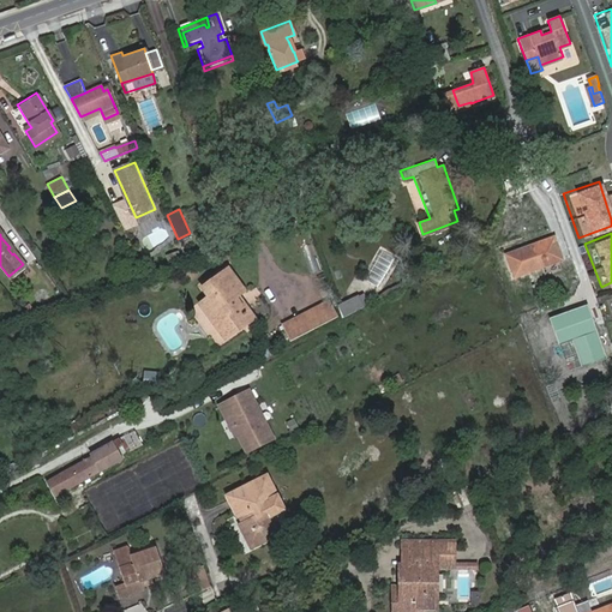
[(514,276),(562,258),(553,235),(505,252),(514,276)]
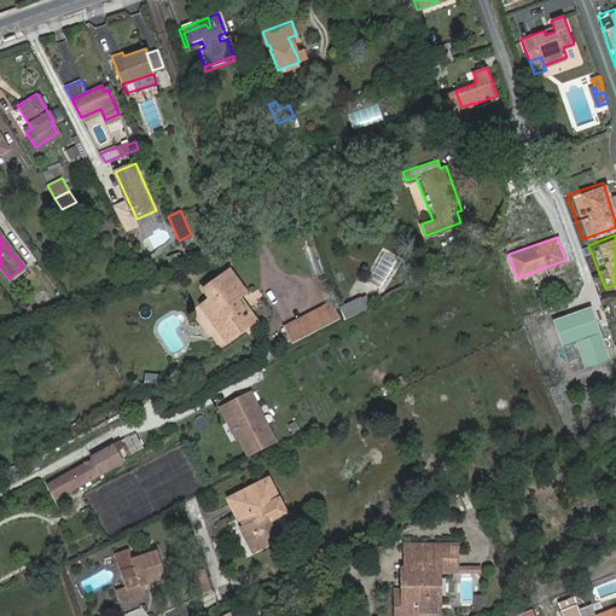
[(379,289),(399,257),(384,249),(365,280),(379,289)]
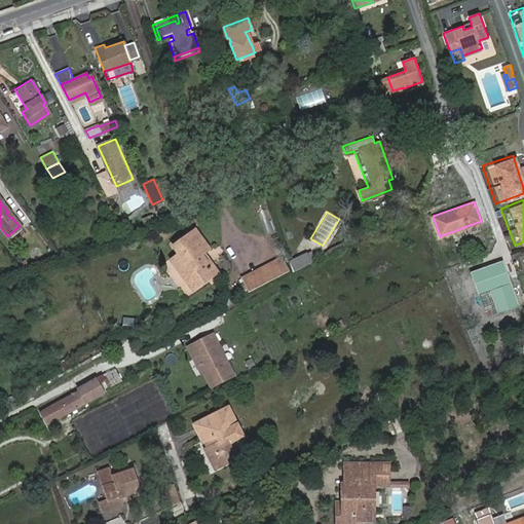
[(144,225),(155,222),(152,214),(141,217),(144,225)]
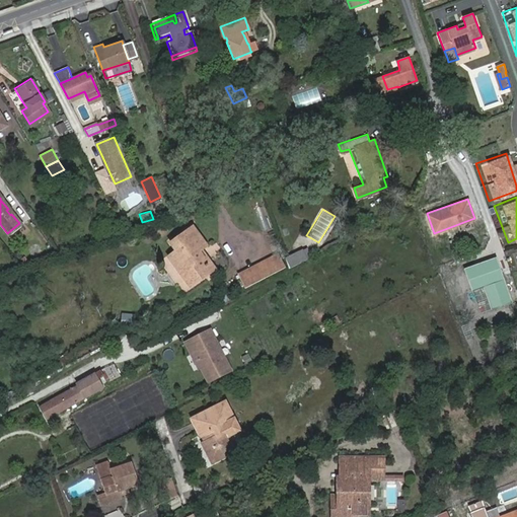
[(198,254),(201,252),(206,248),(193,231),(171,246),(176,254),(169,260),(186,283),(207,268),(198,254)]
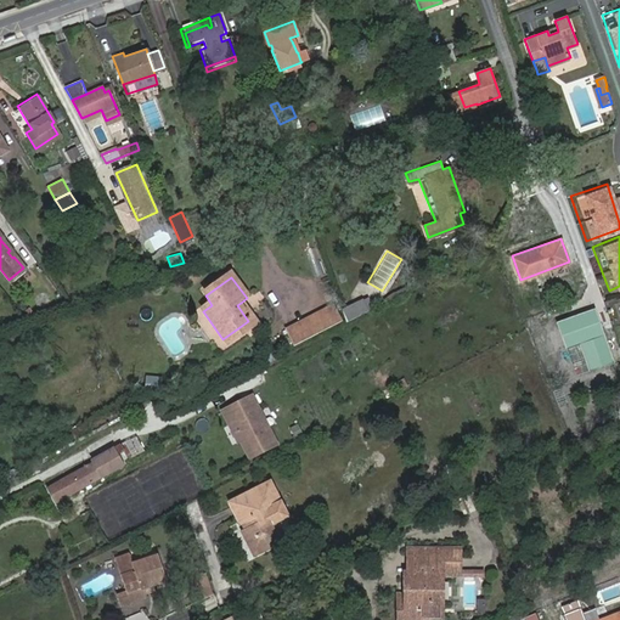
[(619,294),(608,299),(619,333),(619,294)]
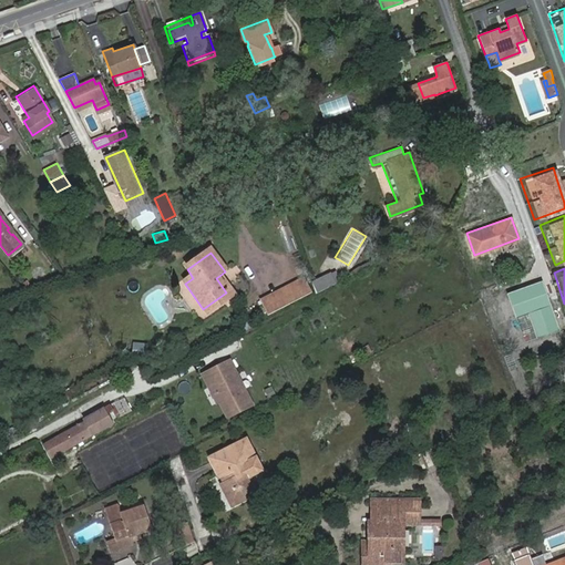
[(308,280),(312,294),(336,281),(332,271),(308,280)]
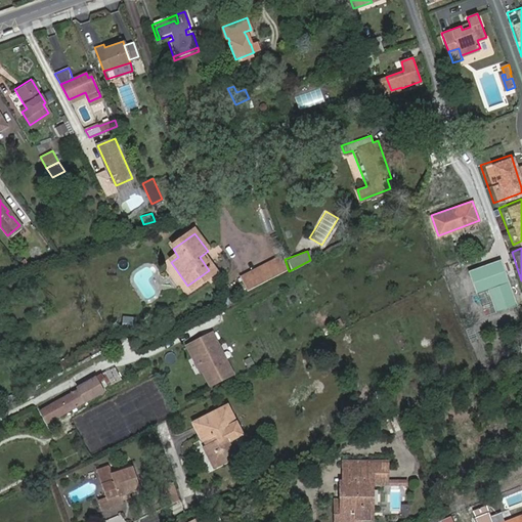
[(216,275),(203,255),(200,257),(209,270),(187,286),(192,292),(216,275)]
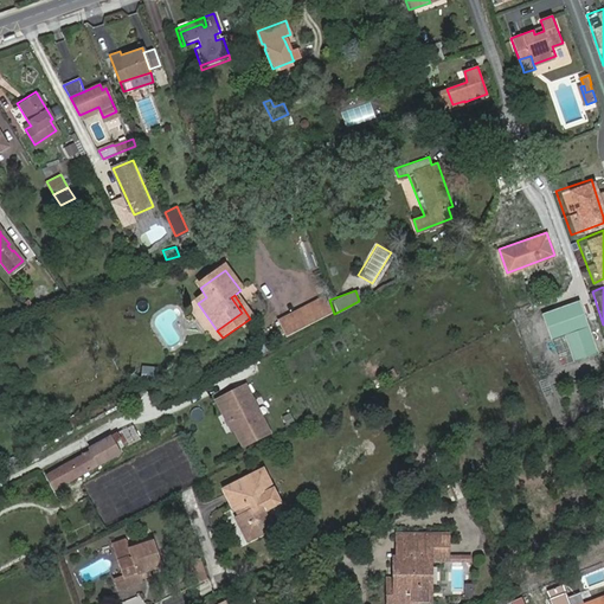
[(296,309),(304,325),(331,312),(322,295),(296,309)]
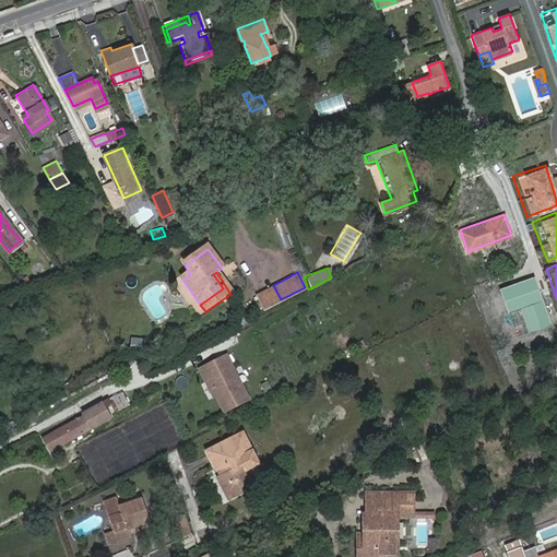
[(533,277),(499,289),(508,312),(519,309),(529,335),(550,328),(533,277)]
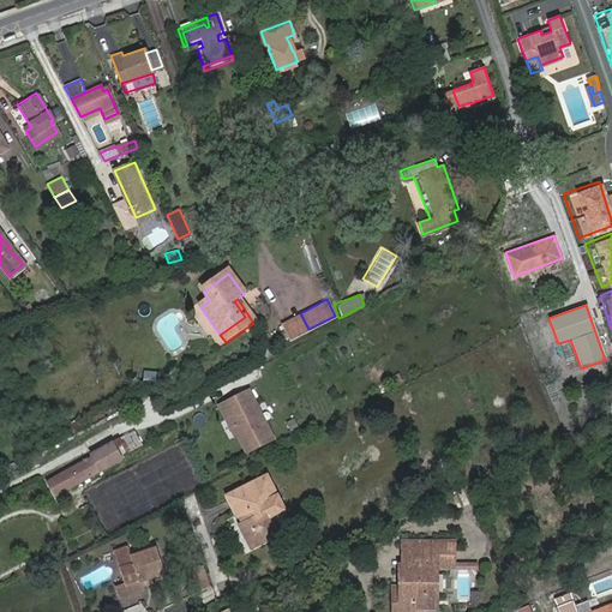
[(517,315),(534,353),(553,345),(537,306),(517,315)]
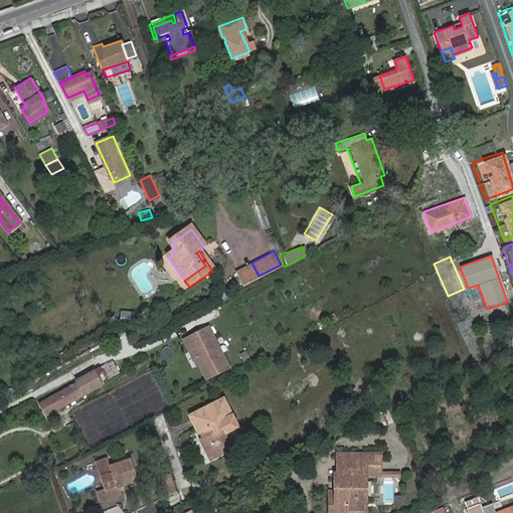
[(240,285),(259,276),(251,263),(233,272),(240,285)]
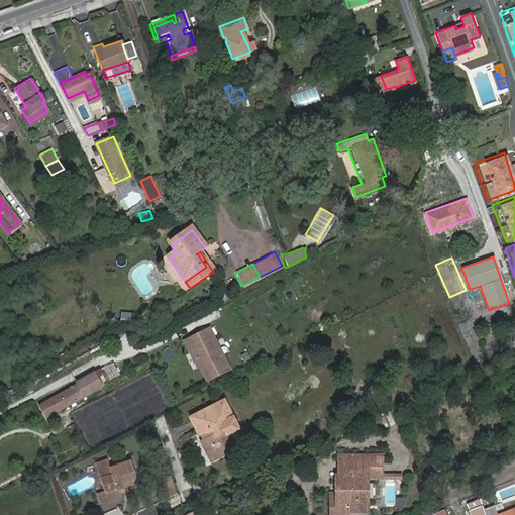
[(232,368),(210,326),(182,340),(204,382),(232,368)]
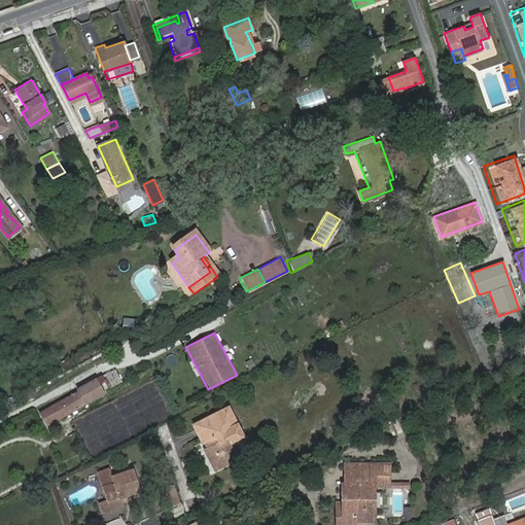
[(76,386),(78,390),(85,404),(105,393),(100,385),(105,382),(101,373),(76,386)]
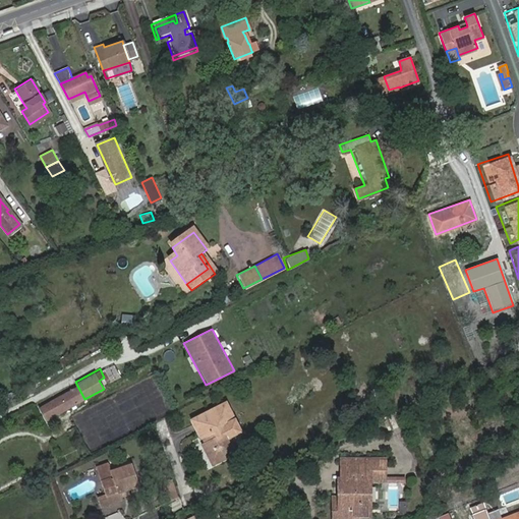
[(84,399),(77,386),(70,390),(77,402),(84,399)]
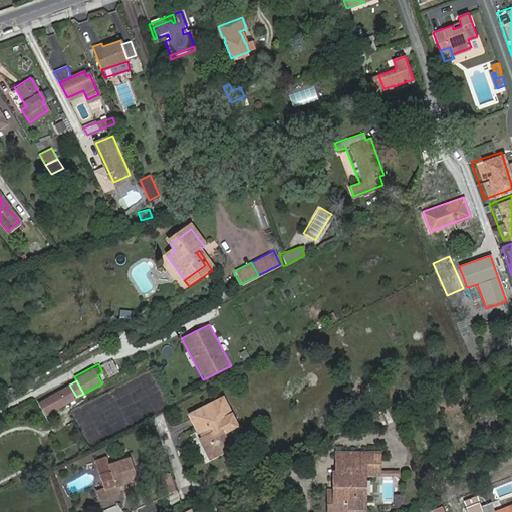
[(76,397),(69,385),(37,403),(45,415),(76,397)]
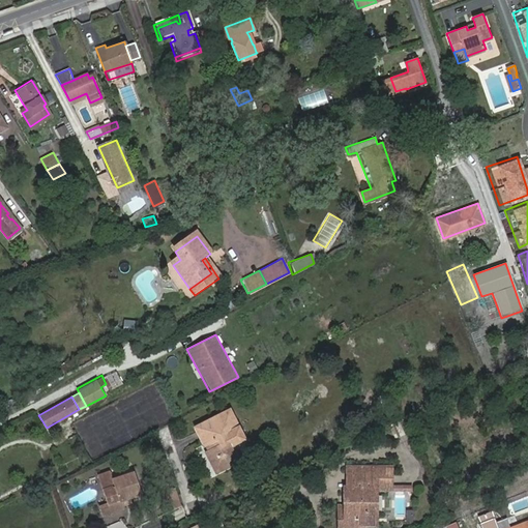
[(199,426),(207,441),(211,439),(215,449),(211,451),(209,452),(218,472),(233,465),(229,457),(239,451),(234,439),(231,441),(227,433),(230,432),(240,427),(232,409),(199,426)]
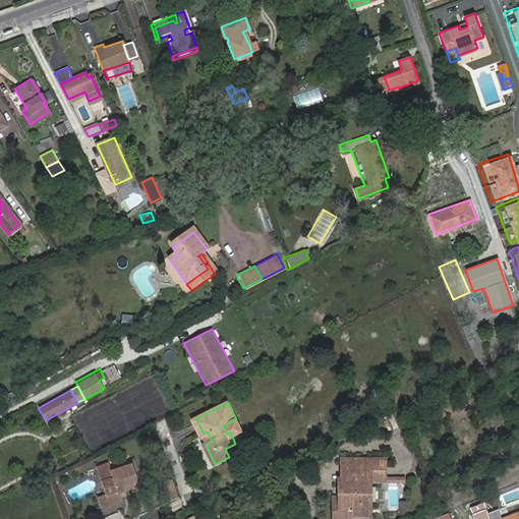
[(208,431),(204,434),(208,444),(212,442),(208,431)]
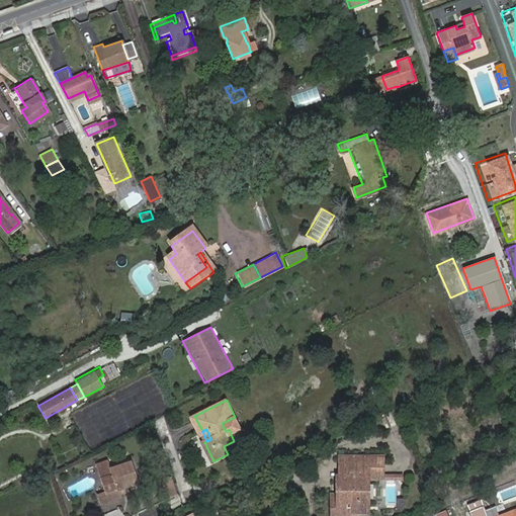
[(238,448),(234,441),(224,446),(228,454),(238,448)]
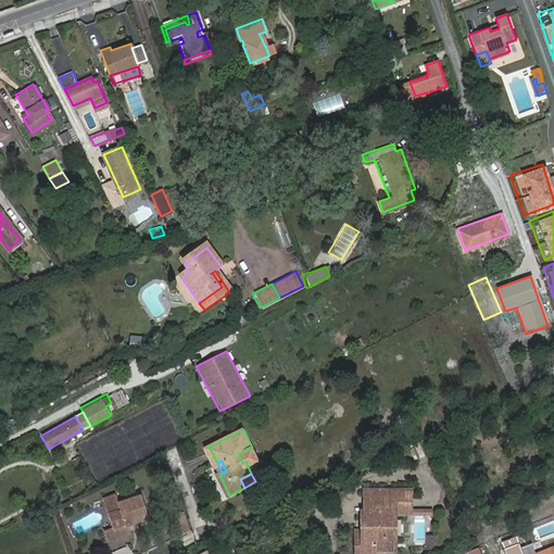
[(414,491),(403,491),(403,496),(375,496),(374,513),(367,513),(364,512),(364,532),(364,545),(357,545),(356,553),(380,553),(381,553),(392,553),(393,513),(398,514),(414,514),(414,507),(414,491)]
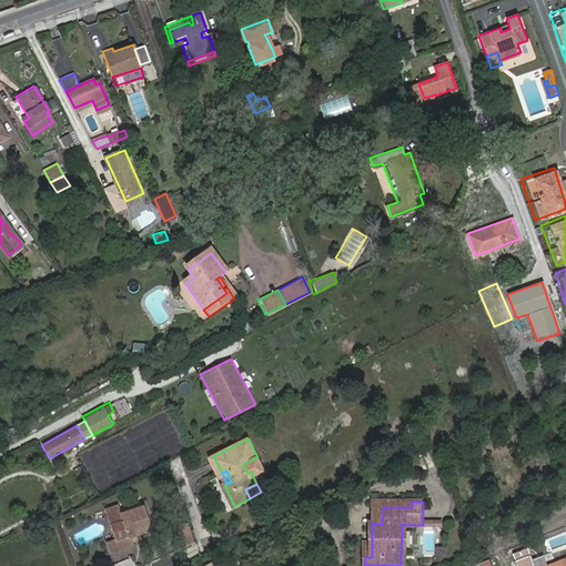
[(412,507),(412,502),(375,502),(375,524),(382,524),(383,507),(412,507)]
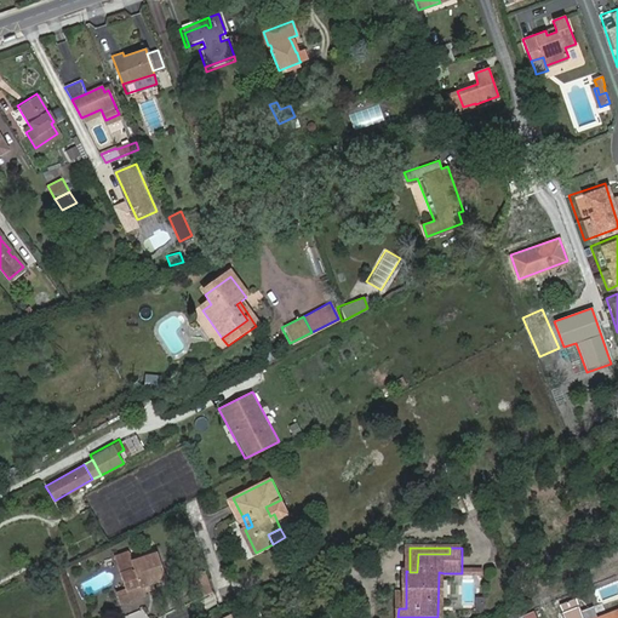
[(129,551),(114,556),(119,573),(133,568),(131,561),(132,561),(129,551)]
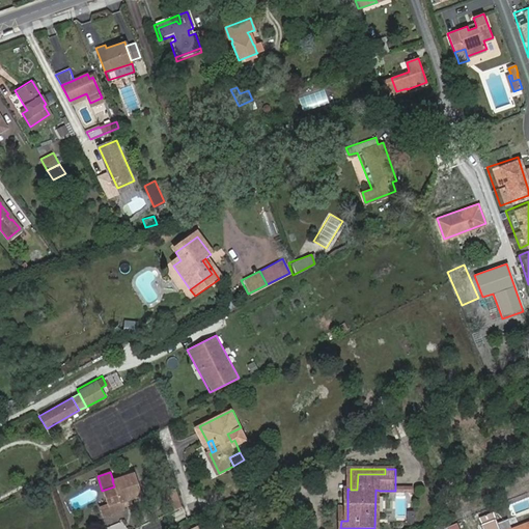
[(107,504),(99,507),(102,517),(122,510),(121,506),(120,502),(130,499),(142,495),(134,473),(113,480),(112,480),(114,486),(102,491),(107,504)]
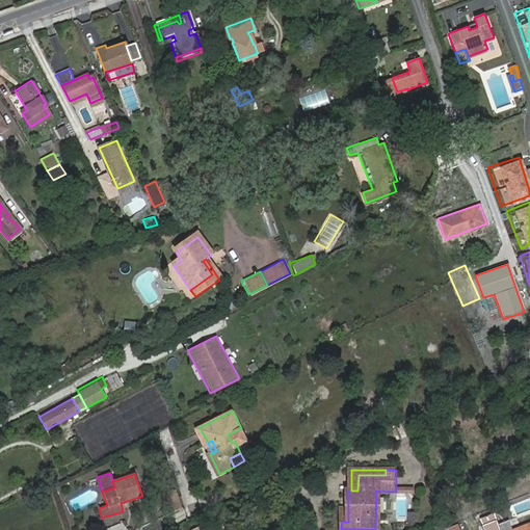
[(179,499),(176,489),(169,492),(173,502),(179,499)]
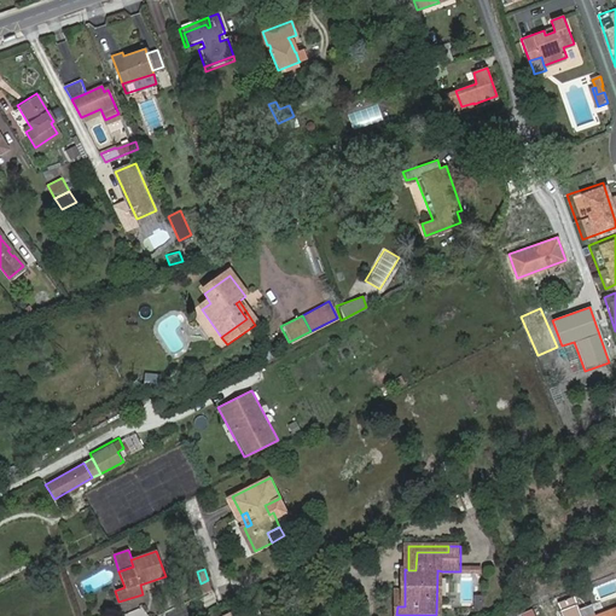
[(204,593),(211,590),(208,580),(201,583),(204,593)]
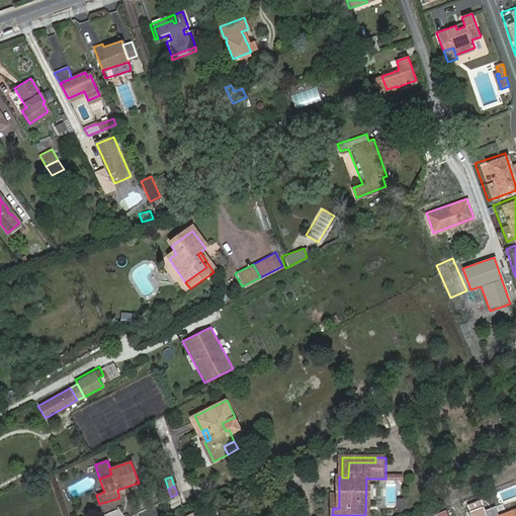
[(488,515),(483,504),(476,507),(479,515),(488,515)]
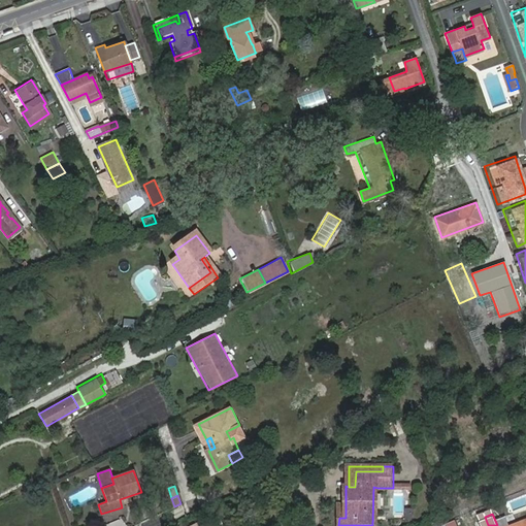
[(488,525),(485,517),(479,520),(481,525),(488,525)]
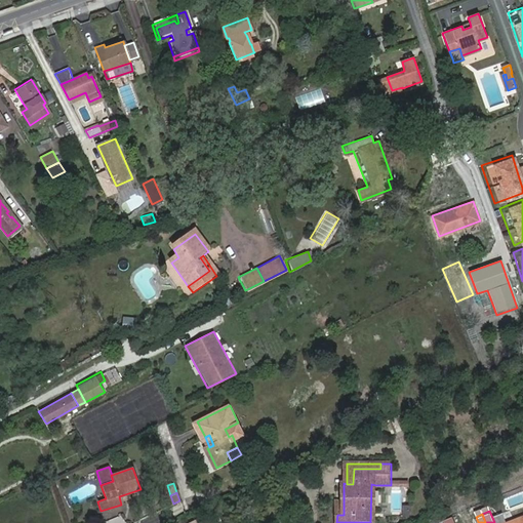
[(522,522),(522,514),(500,522),(522,522)]
